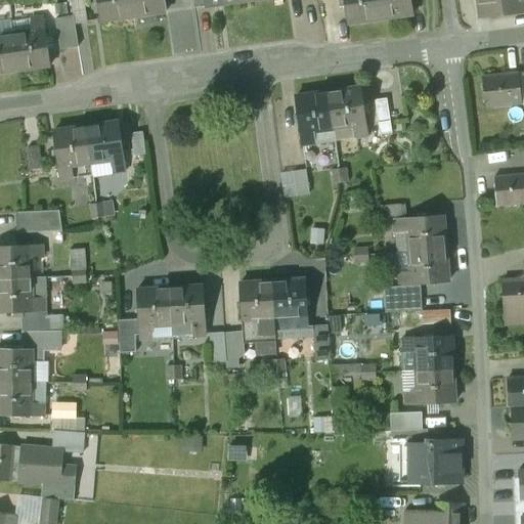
[(97,0),(101,22),(134,17),(131,0),(97,0)]
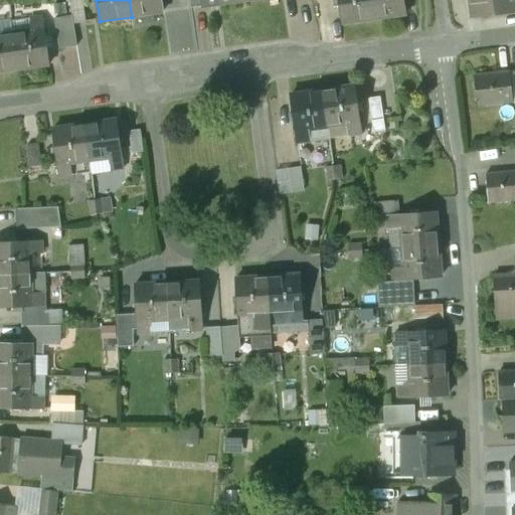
[(129,0),(132,17),(163,13),(161,0),(129,0)]
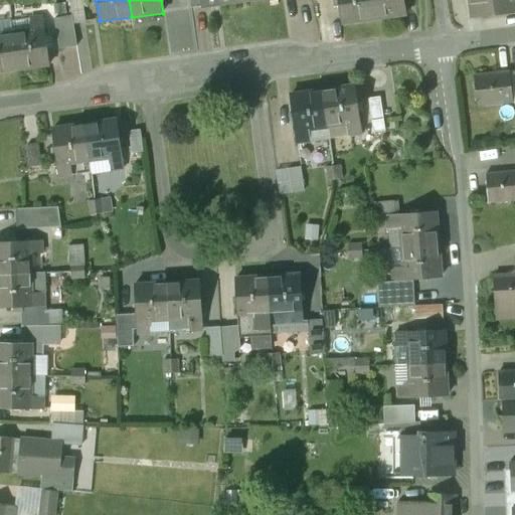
[(206,0),(189,0),(190,8),(208,6),(206,0)]
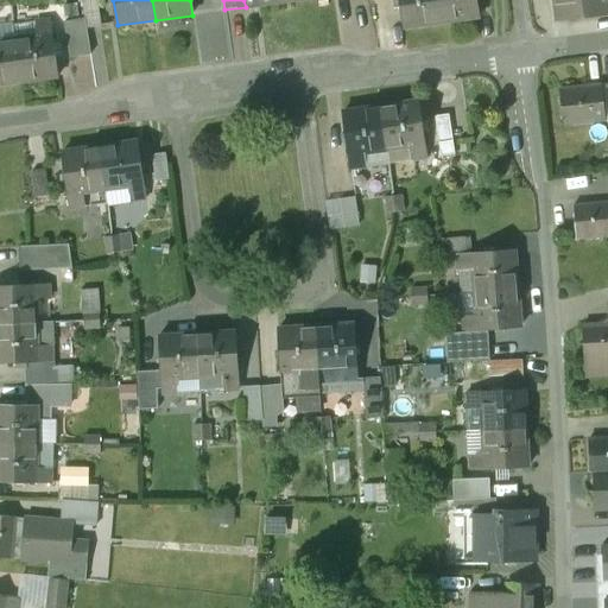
[(436,0),(398,0),(403,27),(439,21),(436,0)]
